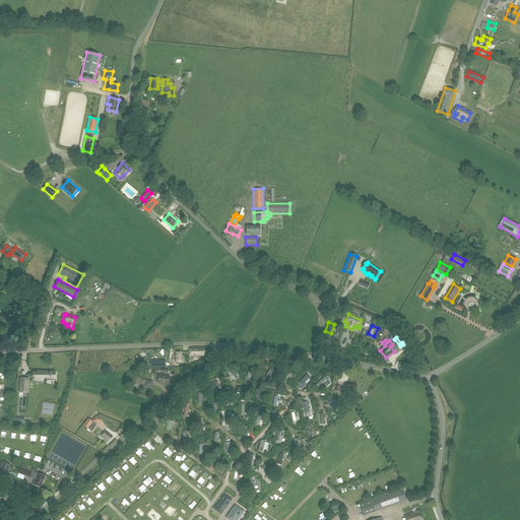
[(202,348),(189,349),(190,355),(193,355),(193,358),(197,358),(197,355),(203,355),(202,348)]
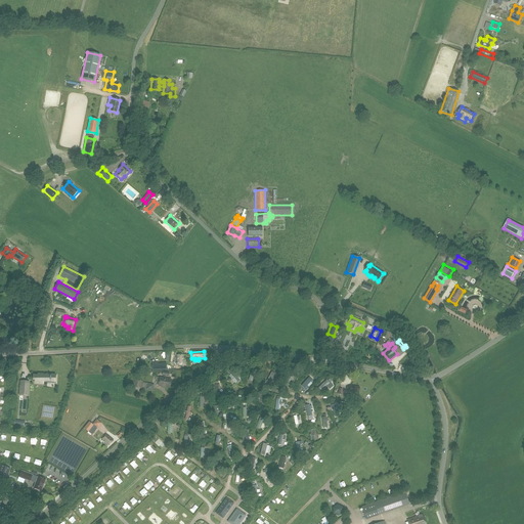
[(177,365),(185,365),(185,361),(184,361),(184,355),(176,355),(177,365)]
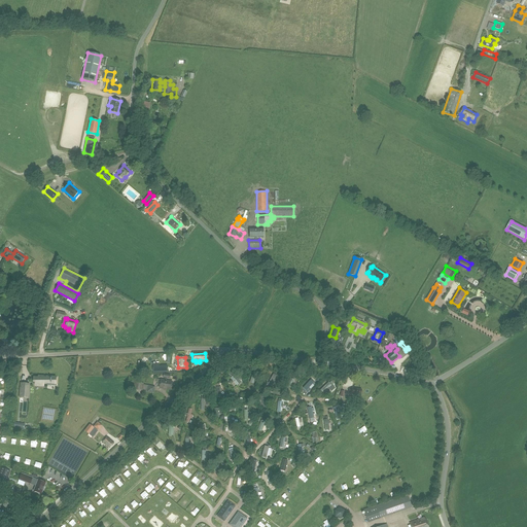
[(160,388),(170,390),(172,382),(166,381),(167,378),(169,379),(170,375),(164,374),(163,378),(165,378),(164,380),(161,380),(159,380),(156,387),(160,388)]
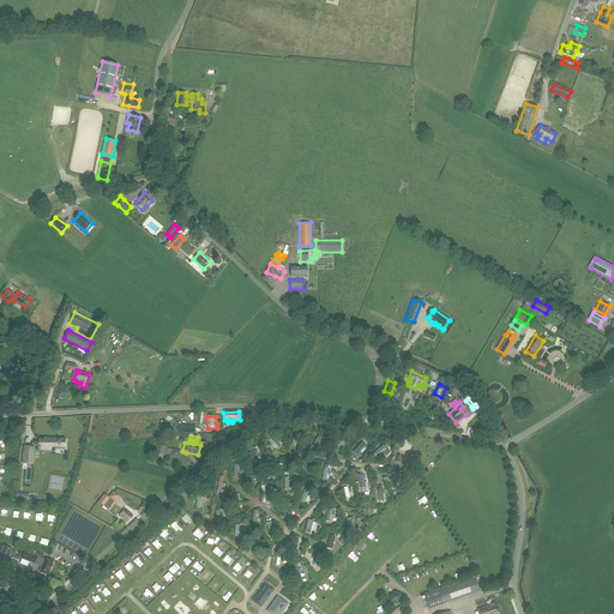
[(38,439),(38,446),(40,446),(40,450),(52,451),(52,447),(65,449),(66,439),(44,437),(44,439),(38,439)]
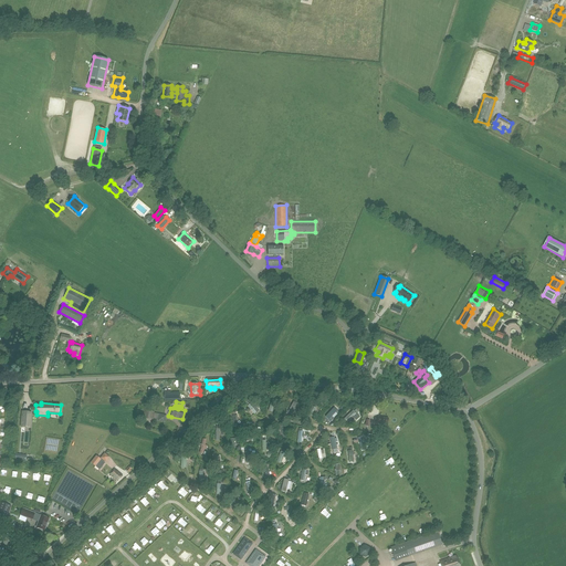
[(154,411),(142,409),(140,413),(143,413),(142,418),(153,420),(153,419),(157,420),(157,421),(165,422),(167,415),(154,412),(154,411)]
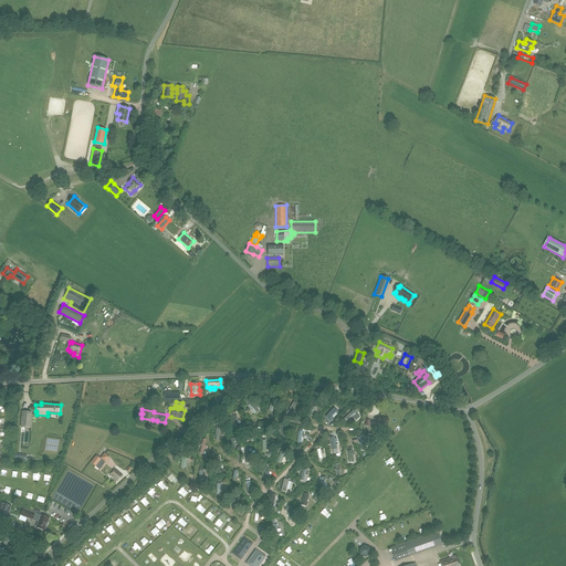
[(21,411),(20,427),(30,428),(32,412),(21,411)]
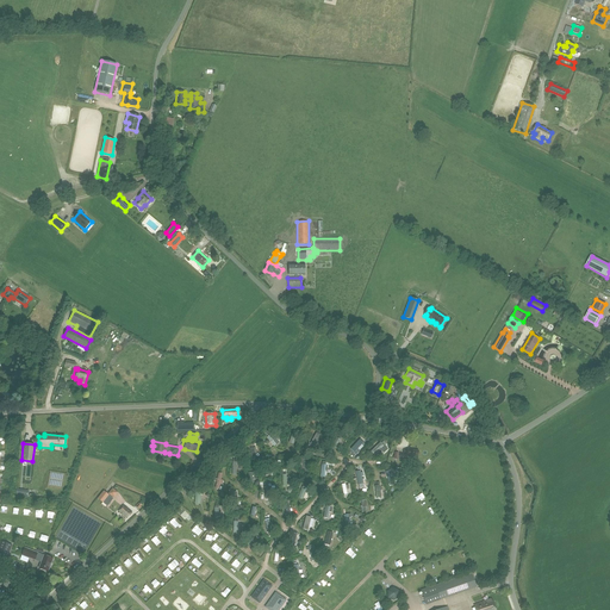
[(64,484),(66,470),(54,470),(54,484),(64,484)]
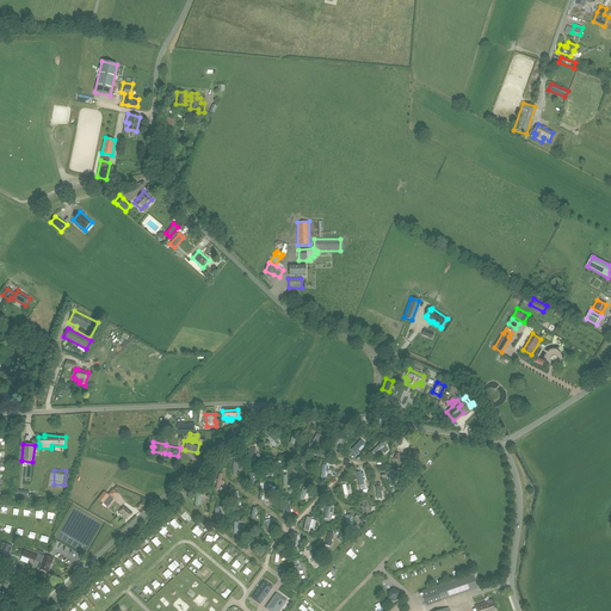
[(98,500),(103,503),(104,500),(109,505),(113,499),(109,495),(104,492),(98,500)]
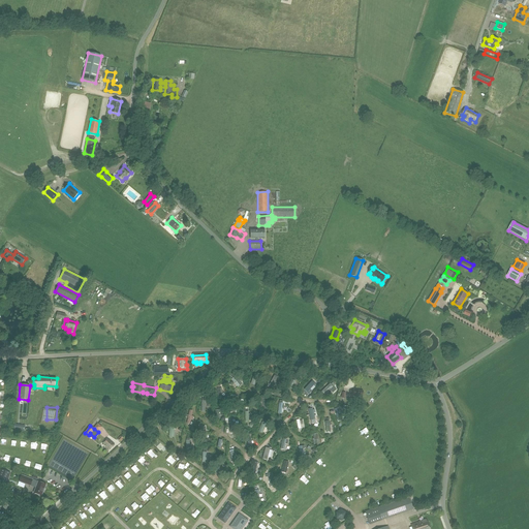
[(110,449),(112,446),(113,447),(114,445),(113,445),(114,444),(106,438),(102,443),(110,449)]
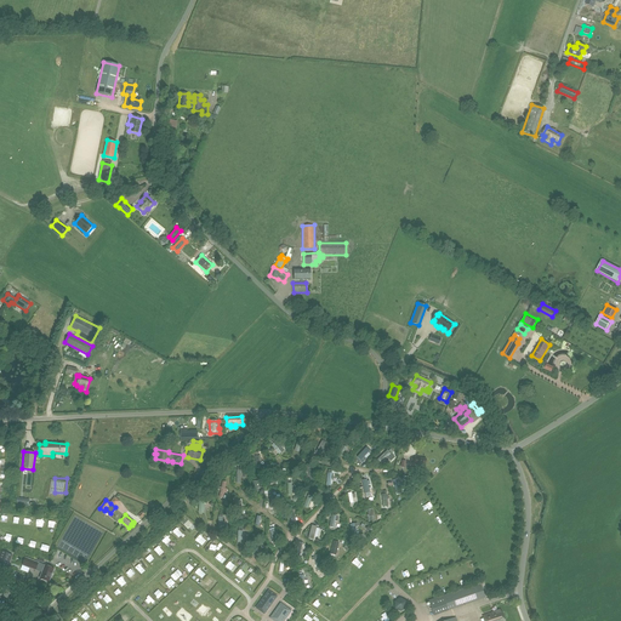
[(278,527),(271,529),(273,540),(280,537),(278,527)]
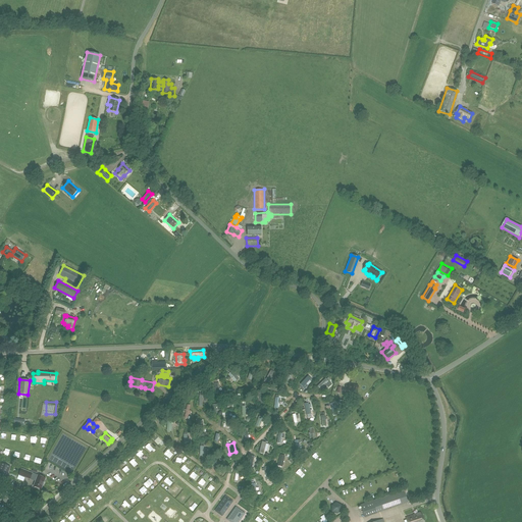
[(165,452),(170,456),(174,452),(169,447),(165,452)]
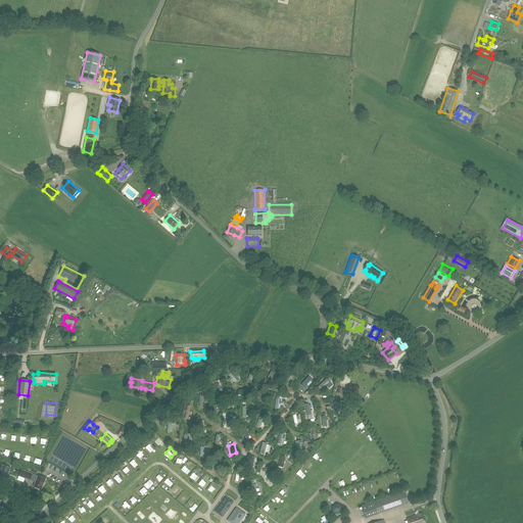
[(291,466),(291,460),(288,460),(288,454),(281,454),(281,466),(291,466)]
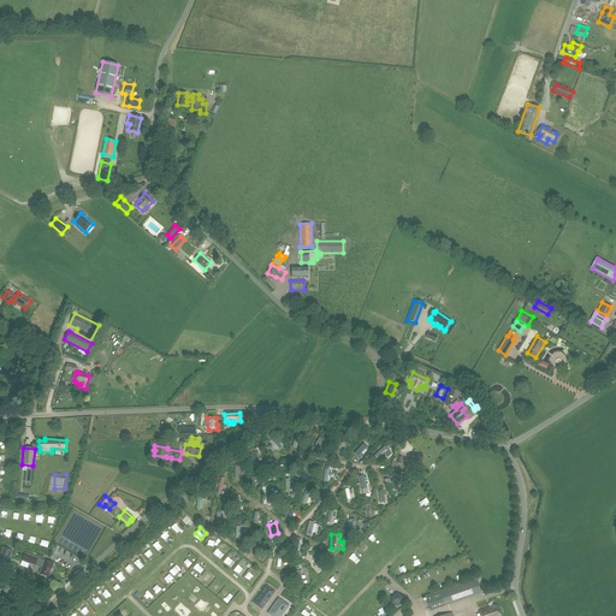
[(11,550),(1,545),(0,548),(0,563),(5,566),(11,550)]
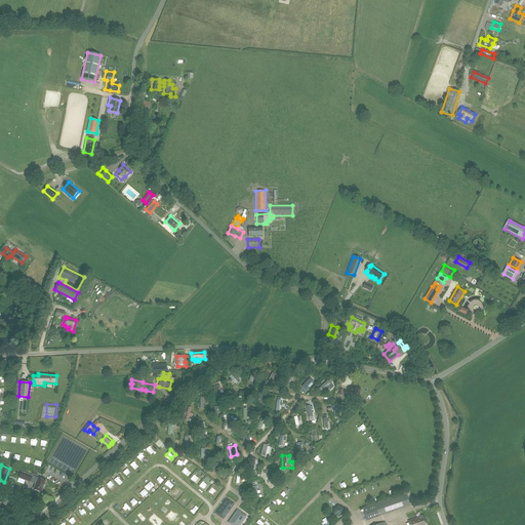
[(22,471),(18,477),(30,482),(35,484),(33,489),(41,492),(45,481),(38,478),(32,476),(22,471)]
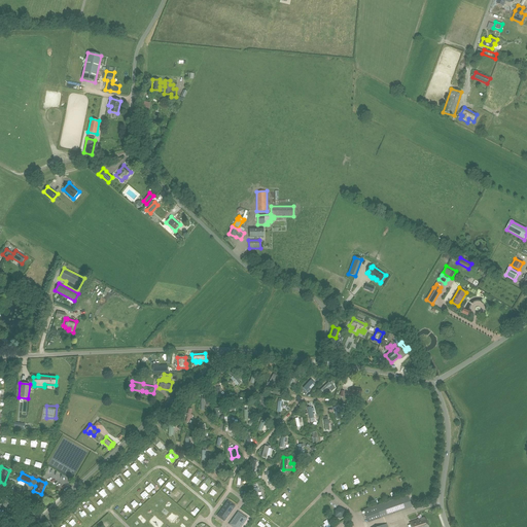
[(206,490),(210,484),(205,480),(201,486),(206,490)]
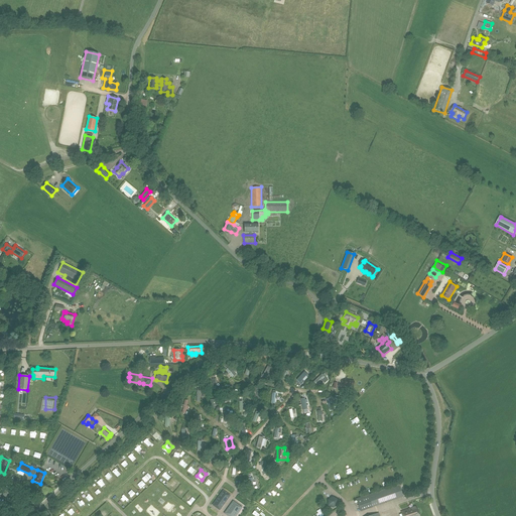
[(206,481),(211,486),(215,481),(210,477),(206,481)]
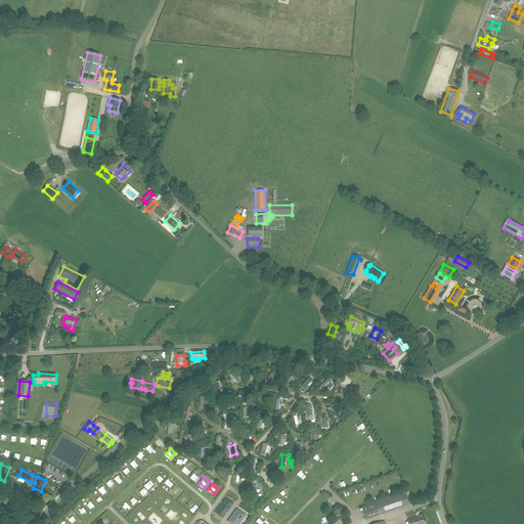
[(179,495),(183,490),(179,486),(175,491),(179,495)]
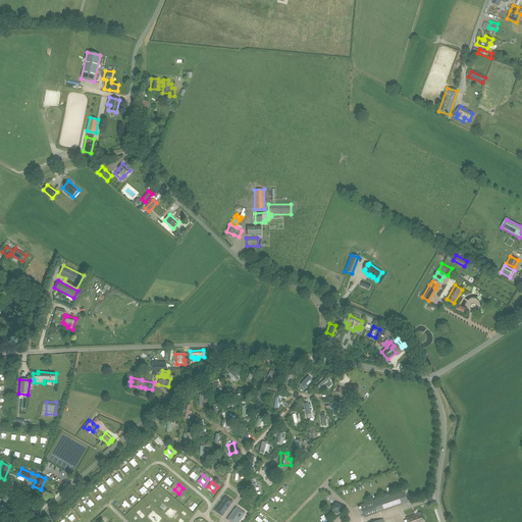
[(403,489),(371,501),(360,505),(364,517),(408,503),(403,489)]
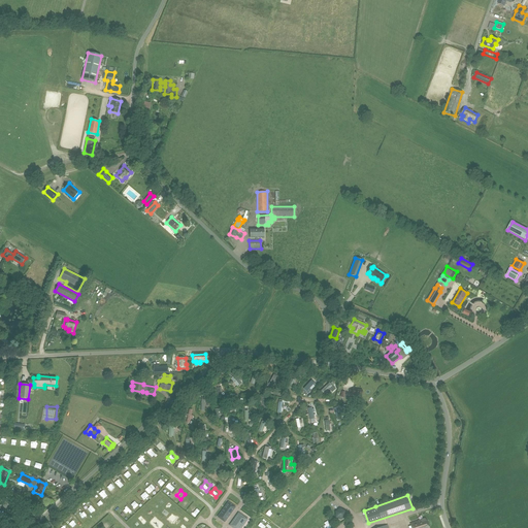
[(226,501),(216,516),(224,522),(234,507),(226,501)]
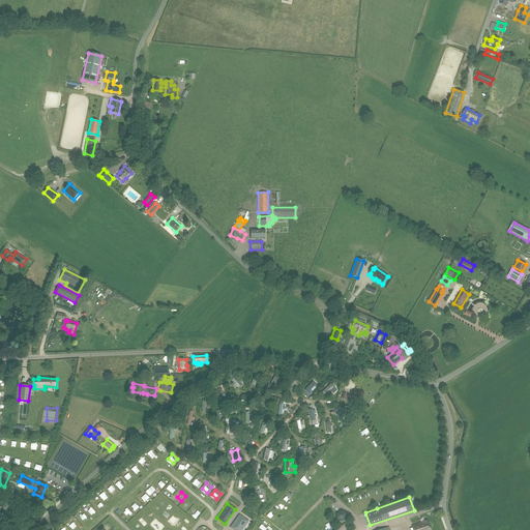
[(347,519),(347,512),(342,510),(336,513),(336,519),(342,522),(347,519)]
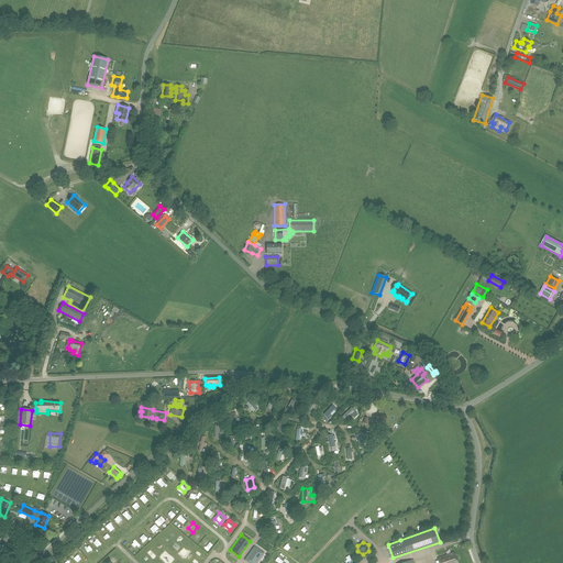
[(247,562),(257,562),(265,554),(254,547),(244,561),(247,562)]
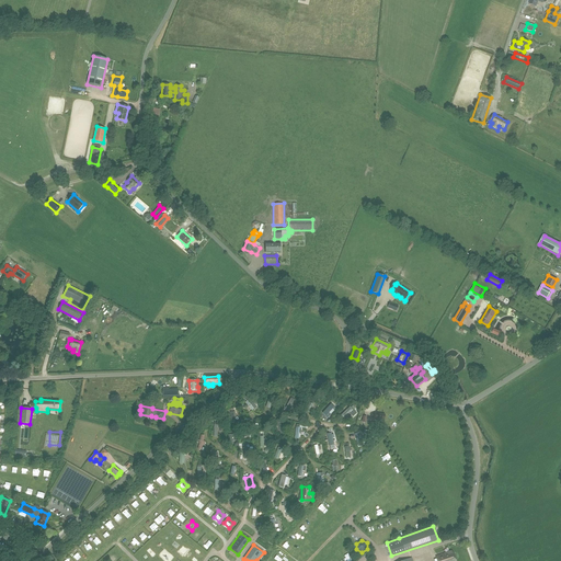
[(456,560),(453,550),(436,557),(437,560),(456,560)]
